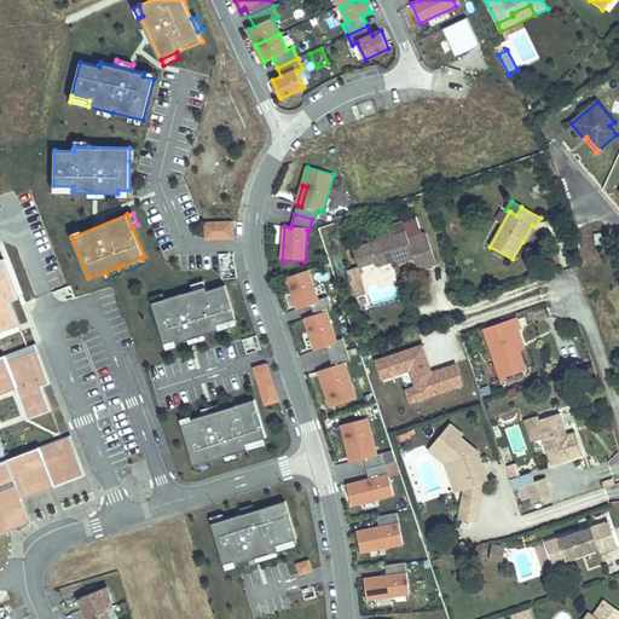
[(379,239),(353,249),(359,267),(377,261),(379,266),(397,259),(412,254),(414,258),(418,270),(437,264),(426,233),(422,235),(416,218),(379,231),(376,233),(379,239)]
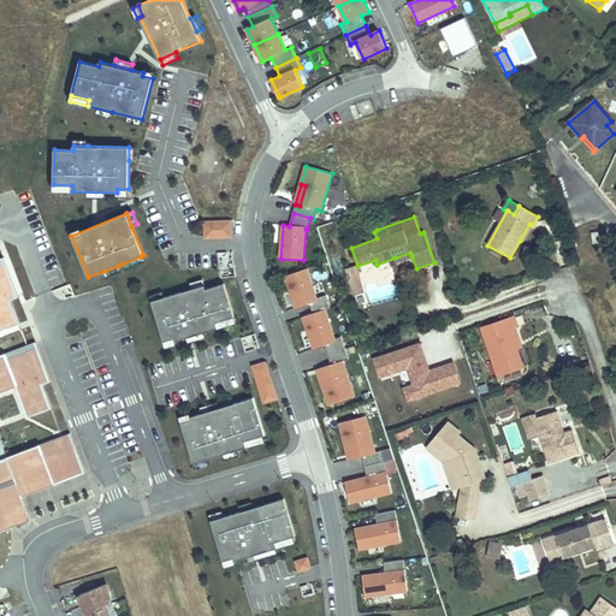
[(232,238),(232,220),(203,220),(203,238),(232,238)]
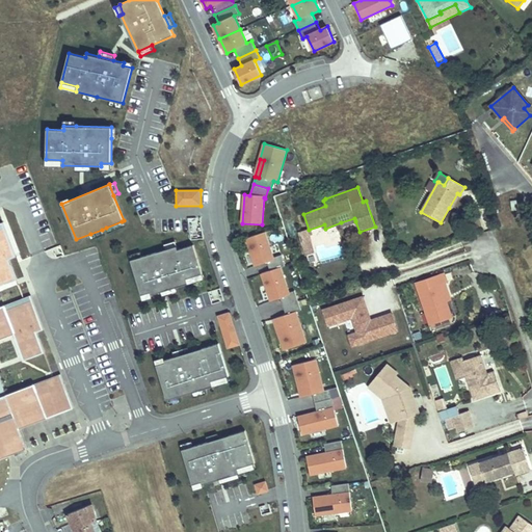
[(457,193),(449,208),(452,209),(459,194),(457,193)]
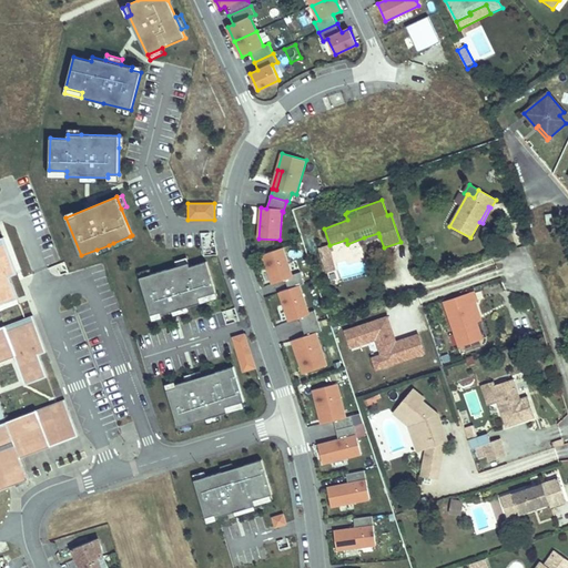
[(215,234),(203,234),(204,255),(216,255),(215,234)]
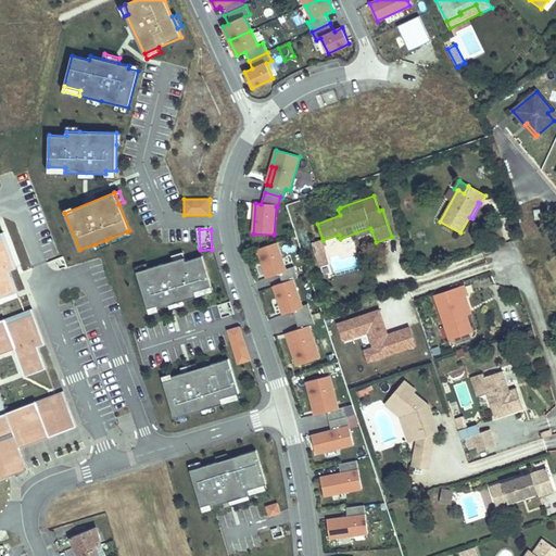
[(113,243),(129,237),(127,231),(111,238),(113,243)]
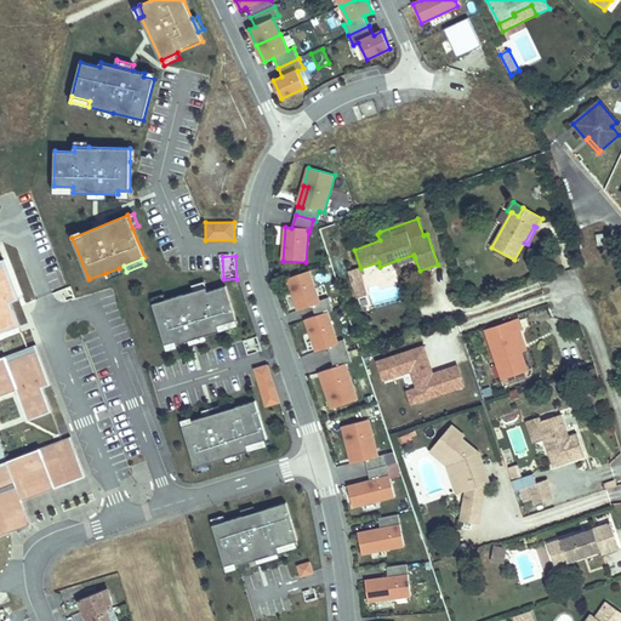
[(108,279),(120,273),(119,268),(106,273),(108,279)]
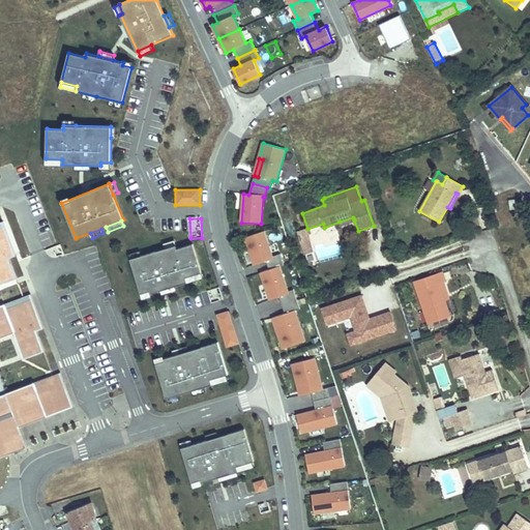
[(299,232),(305,254),(313,252),(306,230),(299,232)]
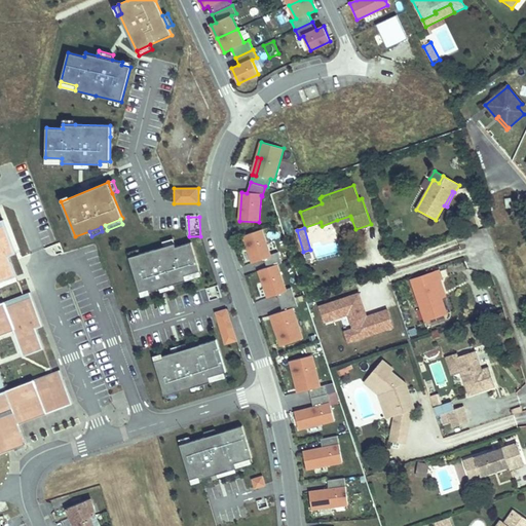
[(270,255),(262,229),(243,235),(253,263),(264,259),(267,267),(277,264),(282,262),(278,252),(270,255)]
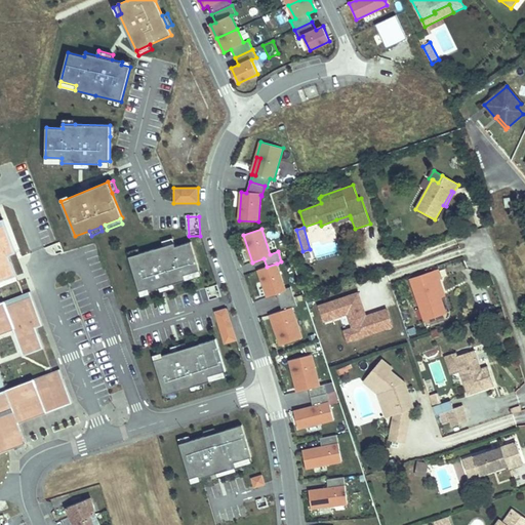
[(162,241),(163,246),(174,243),(173,238),(162,241)]
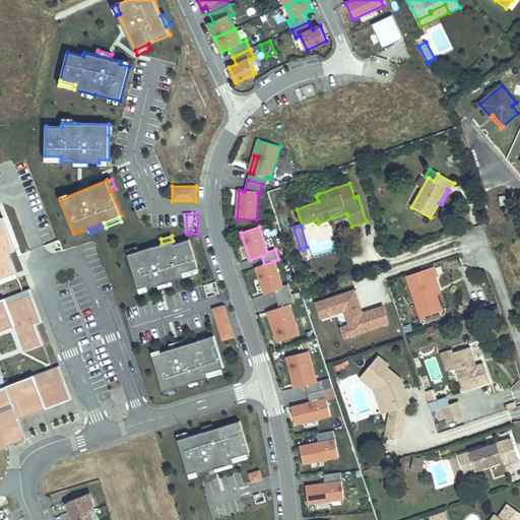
[(198,268),(189,240),(174,244),(173,241),(161,244),(139,251),(128,254),(138,288),(148,285),(148,288),(184,277),(182,272),(198,268)]
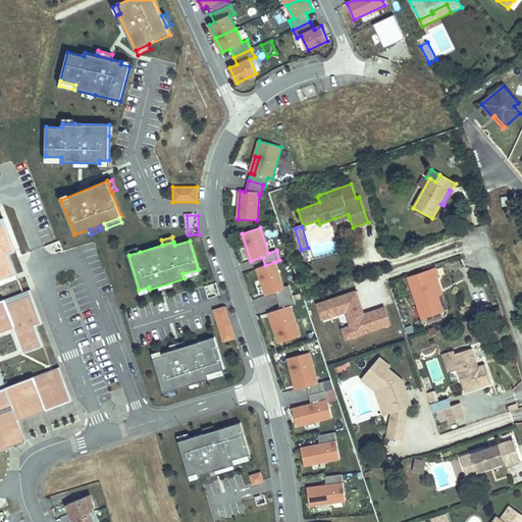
[(283,288),(275,262),(265,265),(257,268),(266,296),(275,292),(277,300),(293,295),(290,285),(283,288)]
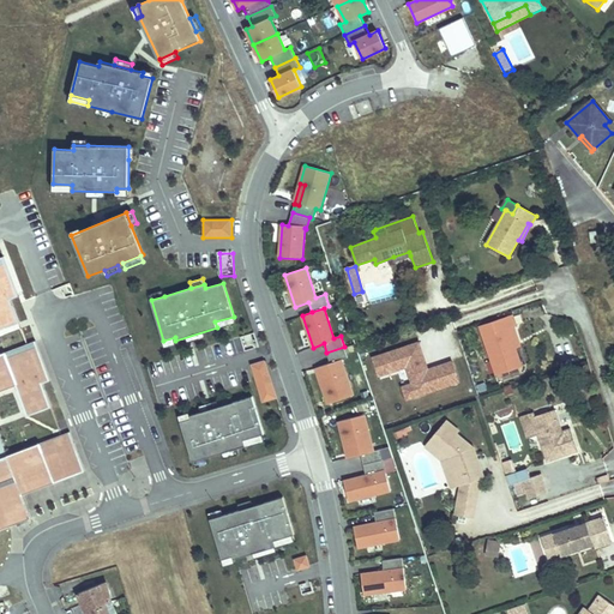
[(512,315),(481,327),(497,374),(522,366),(515,347),(509,327),(516,325),(512,315)]
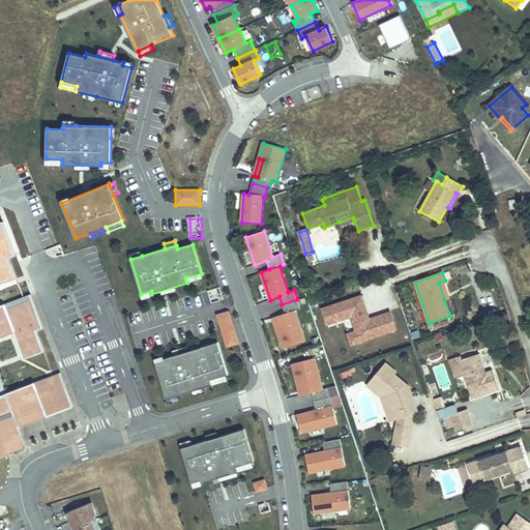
[(203,277),(202,273),(185,277),(187,283),(203,277)]
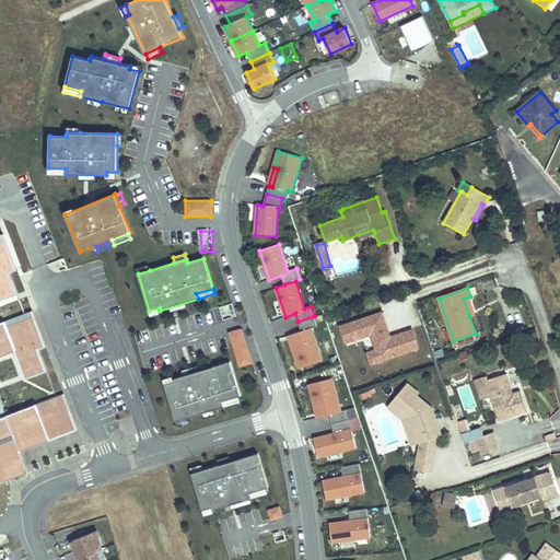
[(468,298),(464,299),(469,316),(475,315),(468,298)]
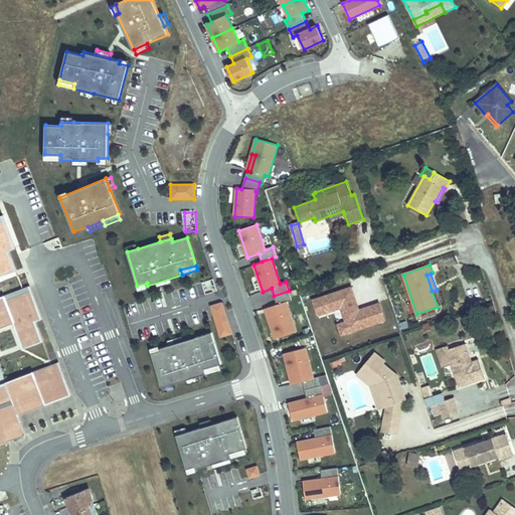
[(172,283),(170,279),(156,283),(157,288),(172,283)]
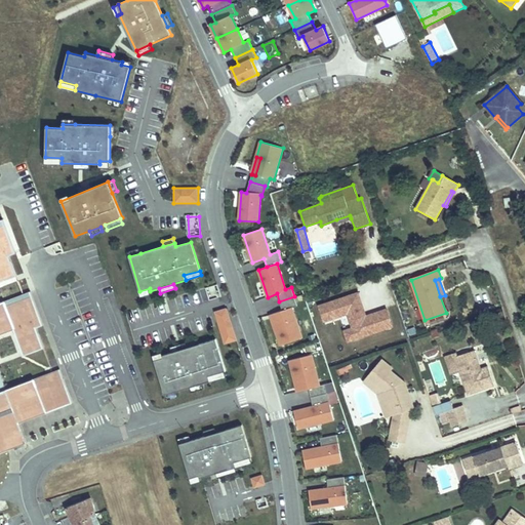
[(385,296),(379,297),(378,287),(371,288),(375,310),(396,306),(394,293),(385,295),(385,296)]
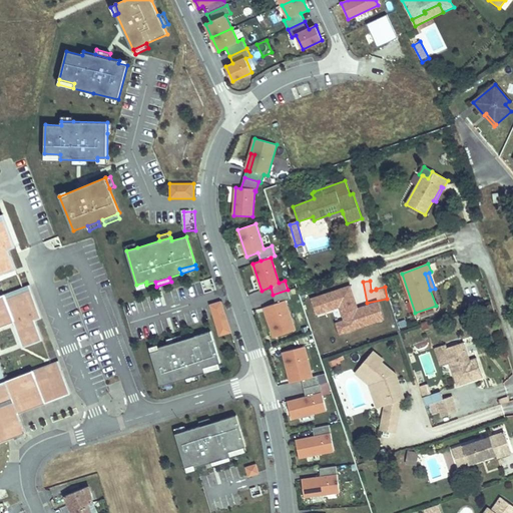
[(23,347),(42,340),(35,320),(41,318),(29,286),(0,297),(0,326),(14,322),(23,347)]
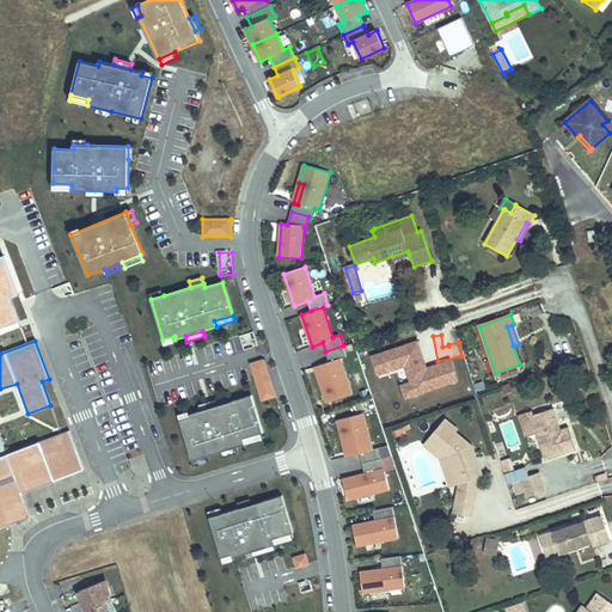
[(427,368),(417,341),(372,356),(378,375),(405,366),(411,383),(415,396),(460,380),(453,360),(427,368)]
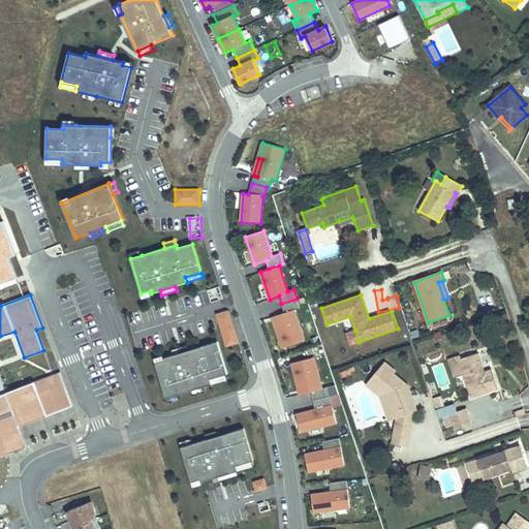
[(305,341),(294,310),(300,308),(297,299),(281,304),(284,313),(272,317),(282,348),(305,341)]
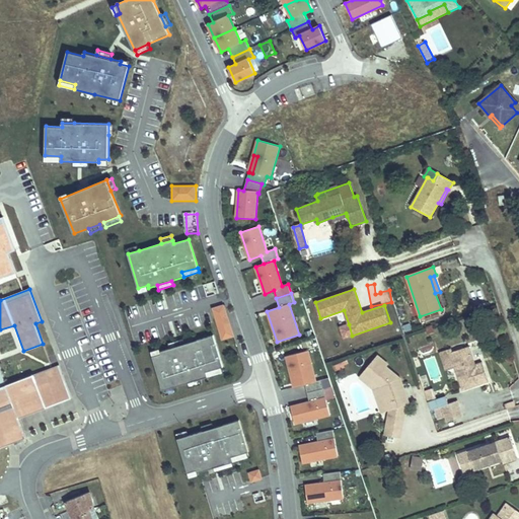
[(210,308),(221,341),(234,337),(223,304),(210,308)]
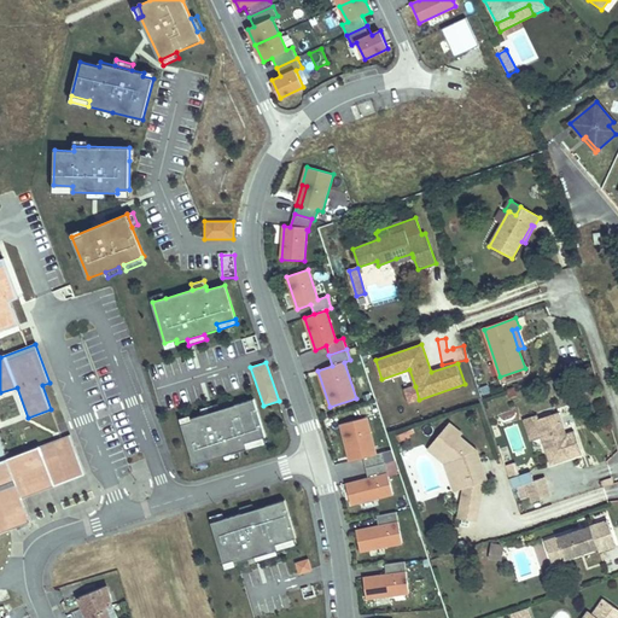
[(419,400),(415,386),(406,390),(409,402),(419,400)]
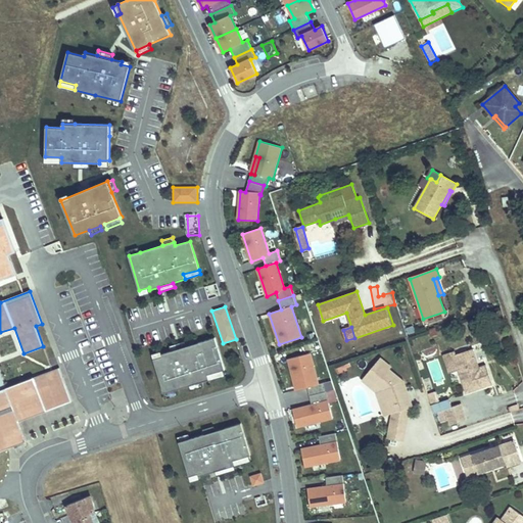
[(225,370),(216,338),(172,351),(162,353),(163,357),(153,359),(164,393),(190,385),(200,382),(209,380),(207,375),(223,370),(225,370)]
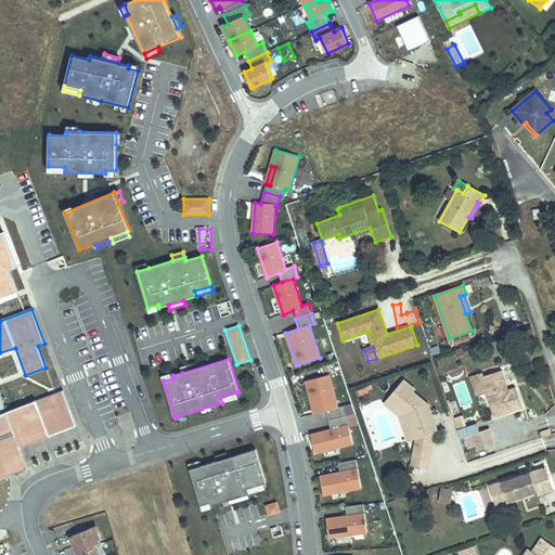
[(197,368),(196,362),(180,368),(182,373),(197,368)]
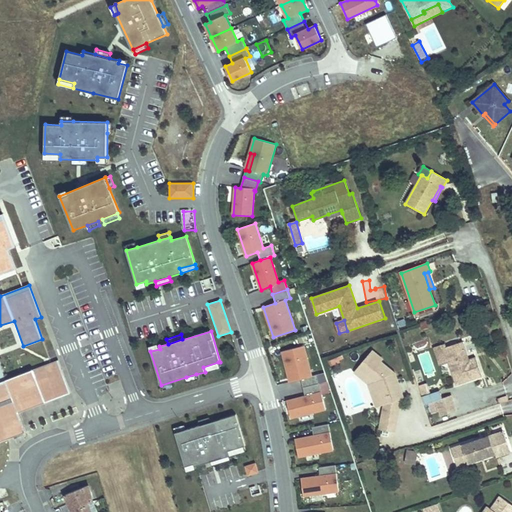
[(467,354),(462,340),(445,345),(450,361),(457,382),(482,373),(477,356),(465,360),(464,355),(467,354)]
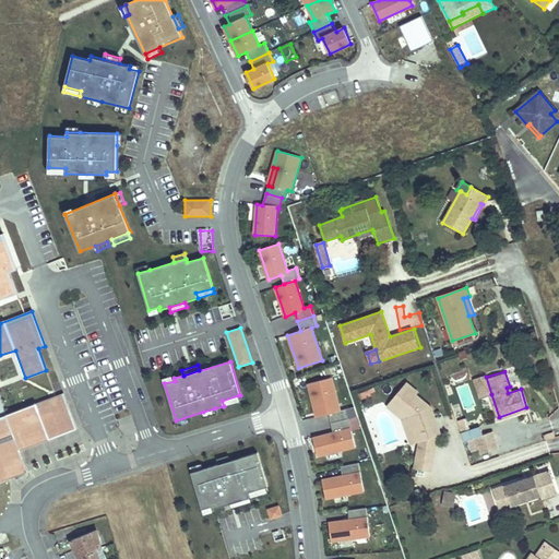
[(48,375),(30,380),(34,392),(51,387),(48,375)]
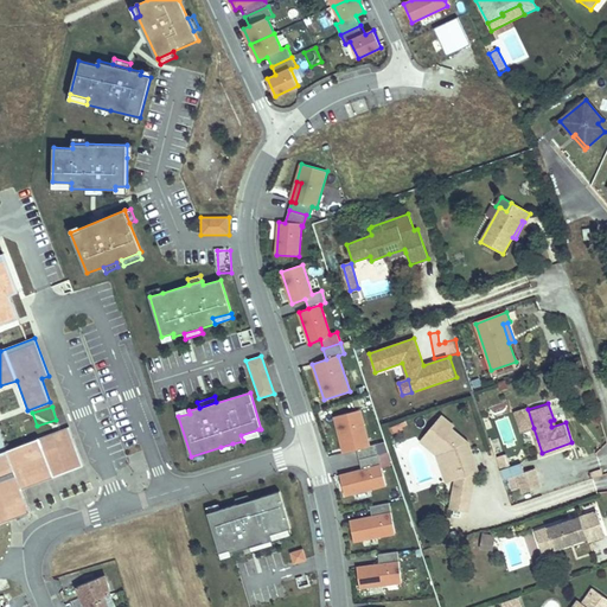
[(516,410),(523,432),(534,428),(528,409),(526,407),(516,410)]
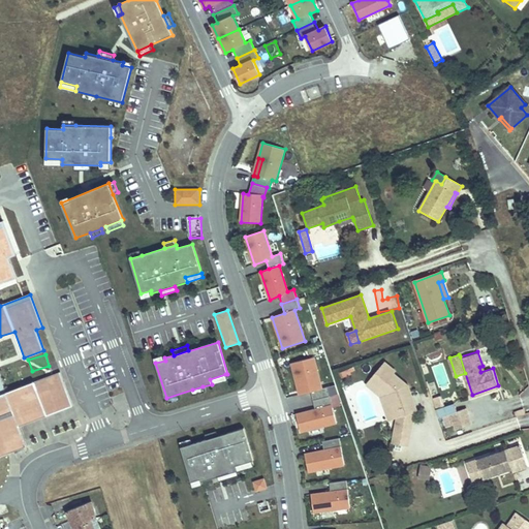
[(321,389),(314,358),(291,363),(296,377),(300,376),(304,394),(311,392),(313,401),(330,397),(328,387),(321,389)]
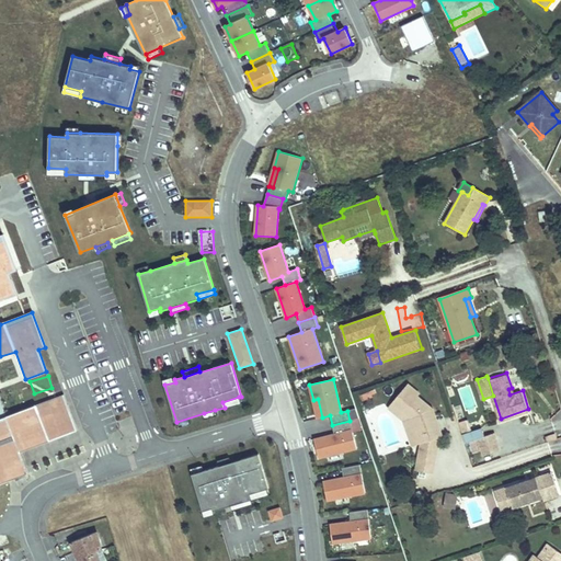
[(410,385),(395,402),(412,418),(421,442),(422,442),(436,436),(433,427),(437,422),(433,409),(418,396),(420,393),(410,385)]
